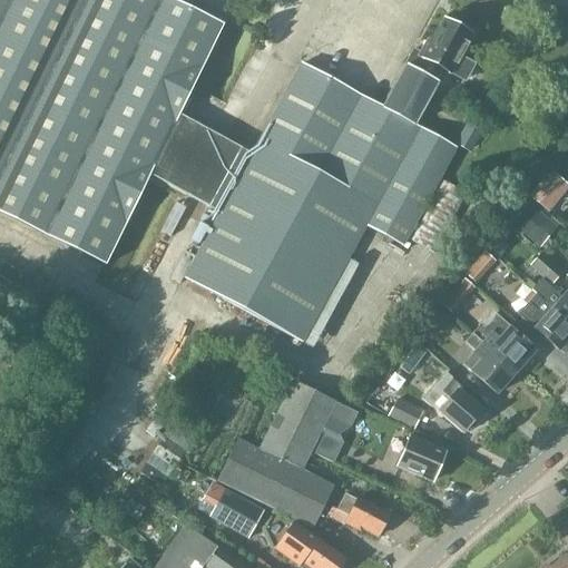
[(183,277),(300,341),(363,223),(407,246),(459,148),(417,125),(413,123),(434,84),(432,82),(441,66),(448,70),(468,80),(478,61),(458,50),(467,33),(441,20),(436,30),(433,29),(427,41),(424,40),(418,54),(412,50),(382,106),(300,61),(252,149),(183,111),(225,23),(176,0),(0,0),(0,212),(108,264),(152,175),(218,212),(183,277)]
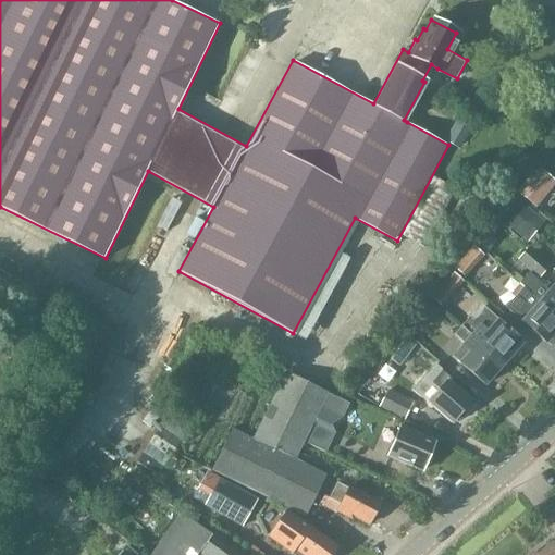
[(459,121),(448,140),(460,147),(471,128),(459,121)]
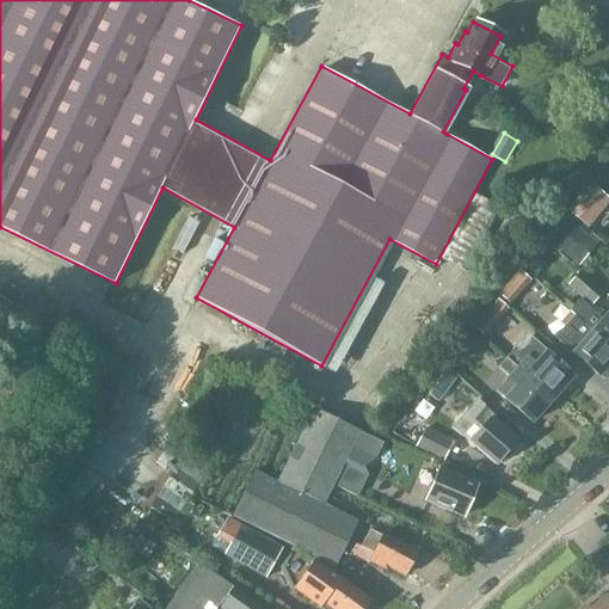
[(608,200),(590,185),(568,210),(590,228),(608,205),(608,200)]
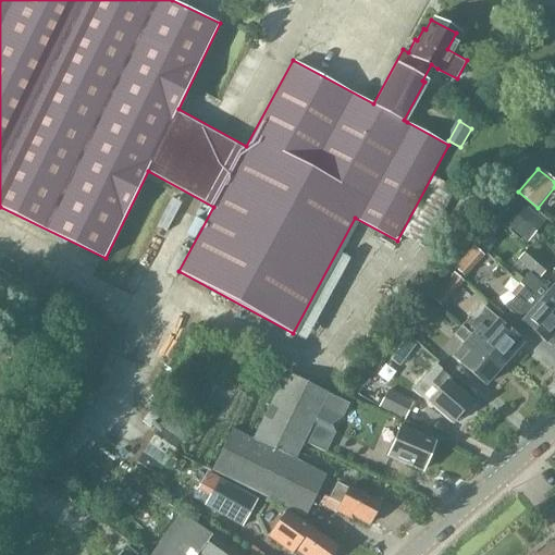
[(433,174),(402,232),(430,247),(461,189),(433,174)]
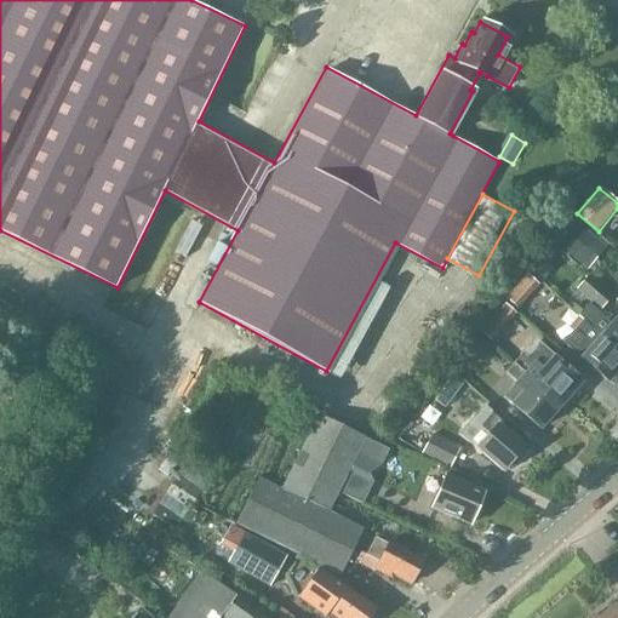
[(189,216),(177,250),(189,255),(201,221),(189,216)]
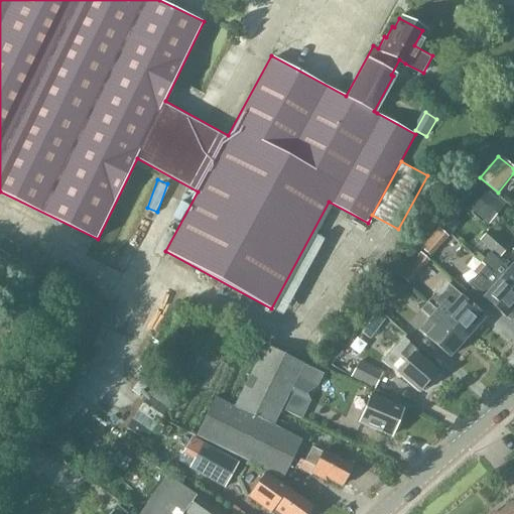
[(480,184),(464,203),(490,224),(505,206),(480,184)]
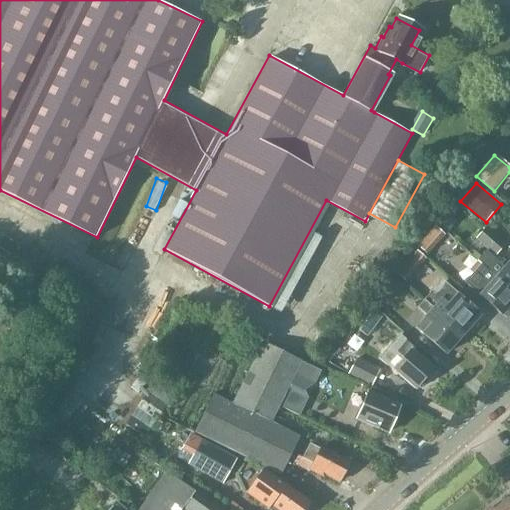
[(429,254),(446,234),(437,226),(420,246),(429,254)]
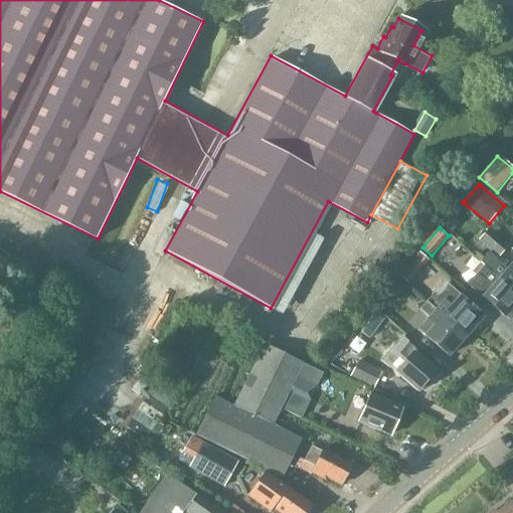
[(480,238),(500,258),(510,245),(490,227),(480,238)]
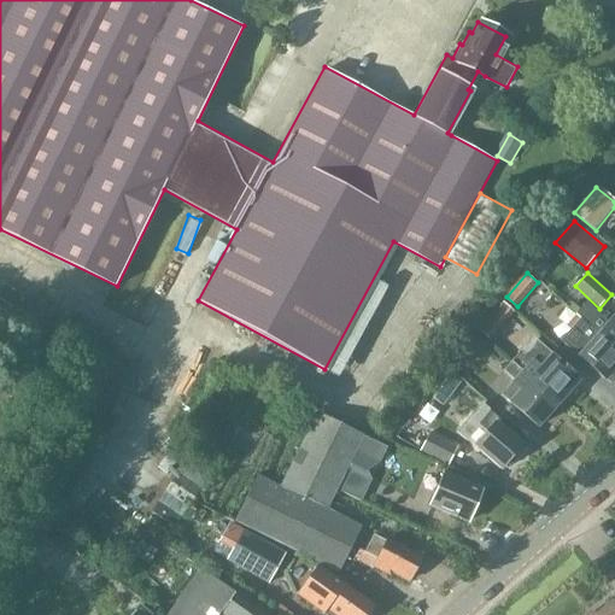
[(516,310),(505,300),(480,328),(491,338),(516,310)]
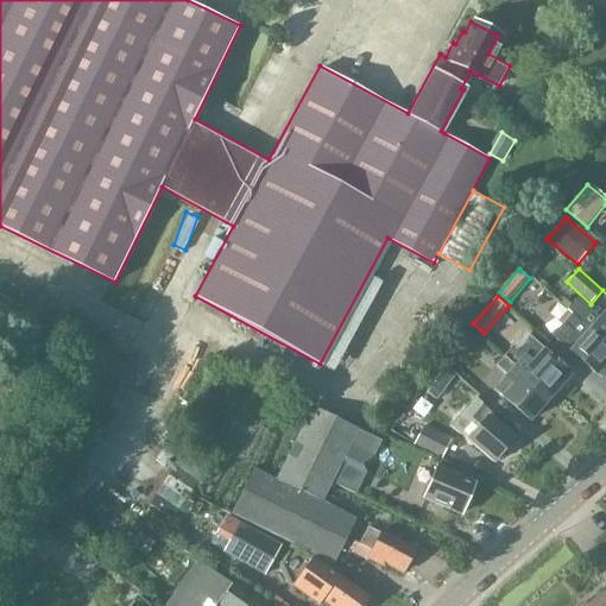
[(569,307),(579,315),(605,340),(605,310),(600,317),(589,307),(588,308),(578,298),(569,307)]
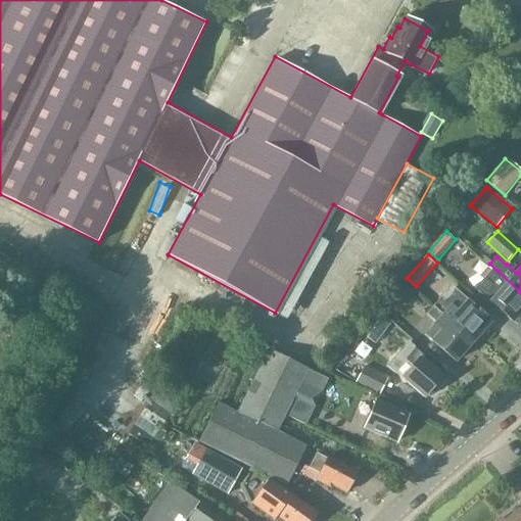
[(520,292),(498,271),(489,280),(486,277),(485,279),(477,287),(513,320),(514,319),(519,323),(520,321),(520,292)]
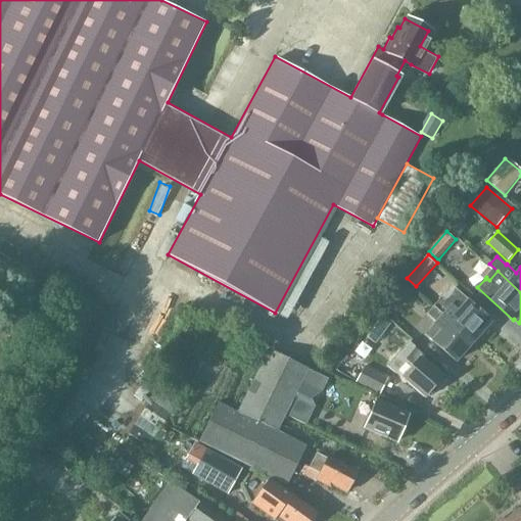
[(393,295),(404,303),(414,291),(404,282),(393,295)]
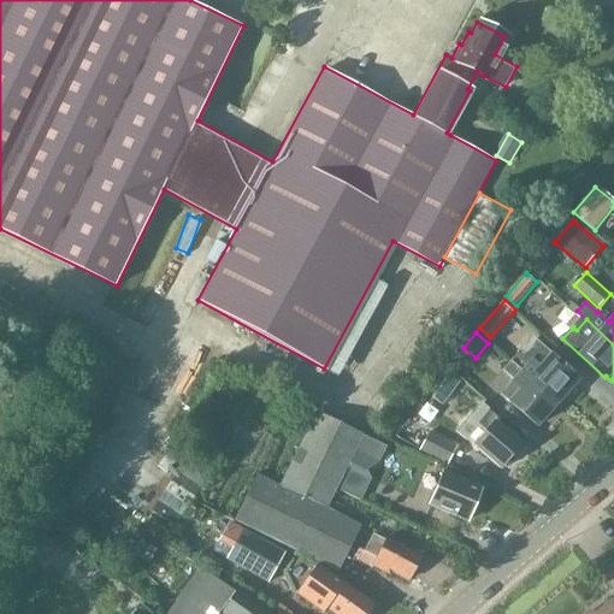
[(513,359),(559,401),(579,378),(538,341),(526,354),(521,350),(513,359)]
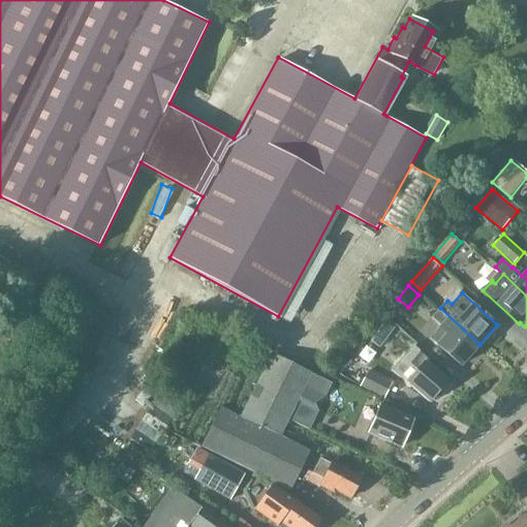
[(440,308),(433,316),(442,326),(432,337),(462,364),(479,344),(440,308)]
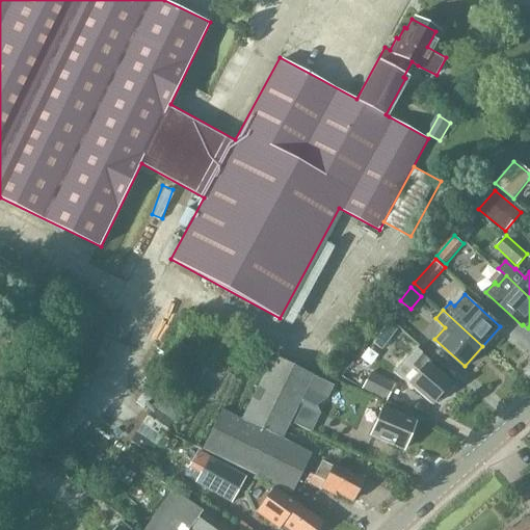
[(417,347),(396,371),(411,383),(433,403),(436,401),(440,402),(445,396),(444,393),(452,382),(429,363),(431,361),(423,353),(417,347)]
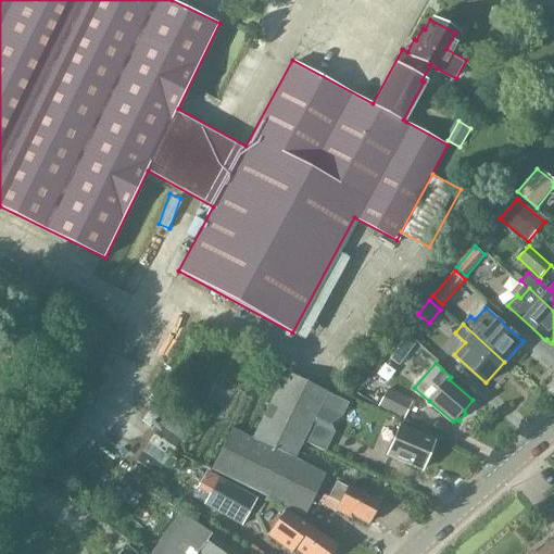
[(234,428),(214,469),(307,515),(327,474),(297,458),(329,391),(288,370),(254,438),(234,428)]
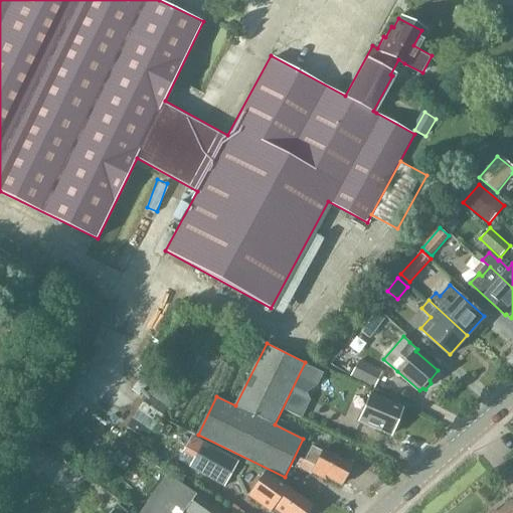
[(360,360),(353,375),(375,386),(382,372),(360,360)]
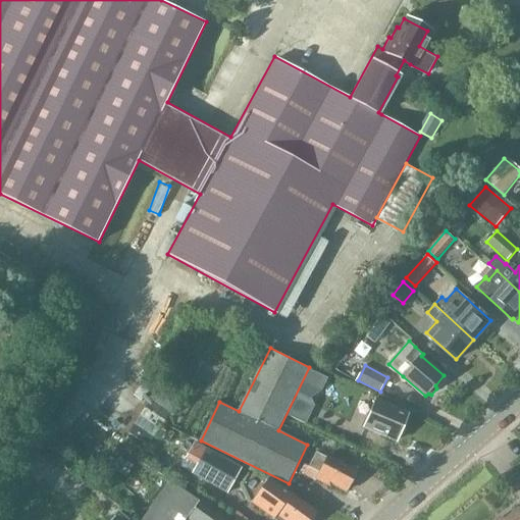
[(142,398),(155,380),(148,374),(134,392),(142,398)]
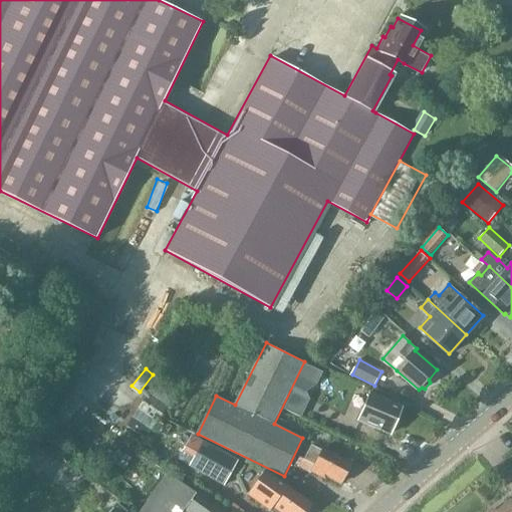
[(159,398),(166,384),(155,377),(148,392),(159,398)]
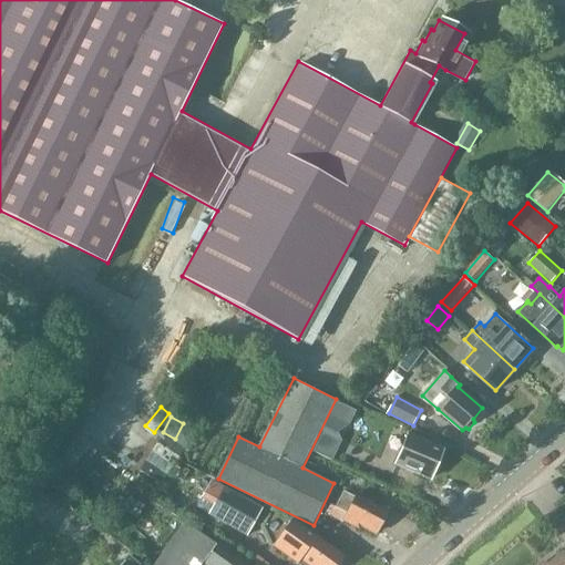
[(342,440),(321,430),(311,450),(332,460),(342,440)]
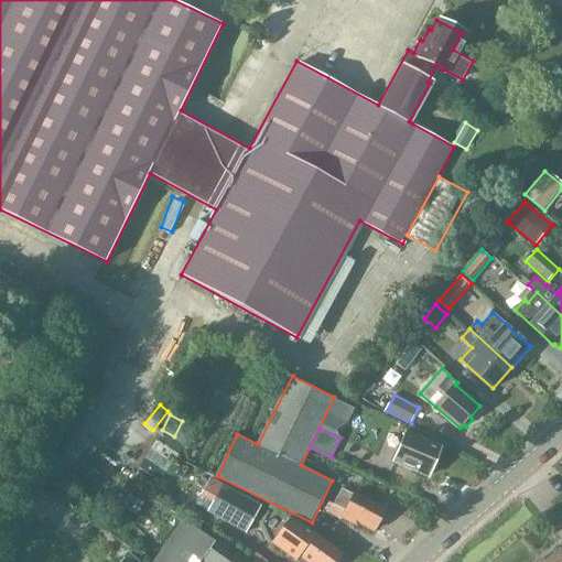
[(435,462),(442,445),(409,431),(396,461),(429,475),(430,473),(432,472),(435,464),(435,462)]
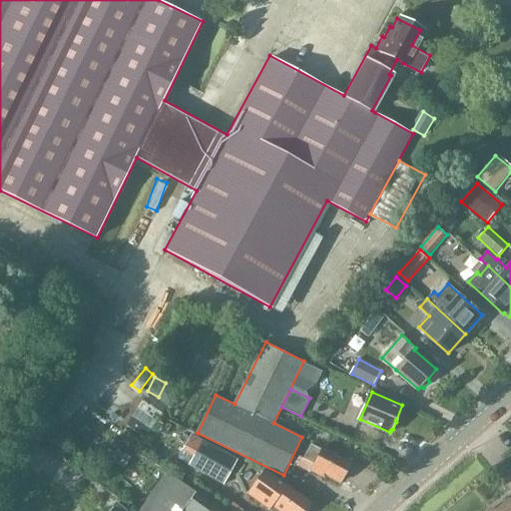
[(131,416),(151,427),(161,410),(141,398),(131,416)]
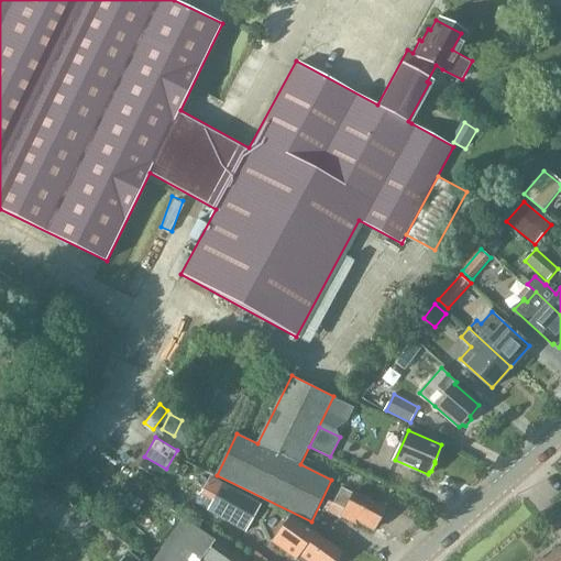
[(211,476),(206,486),(218,494),(209,509),(246,530),(262,504),(224,483),(223,484),(211,476)]
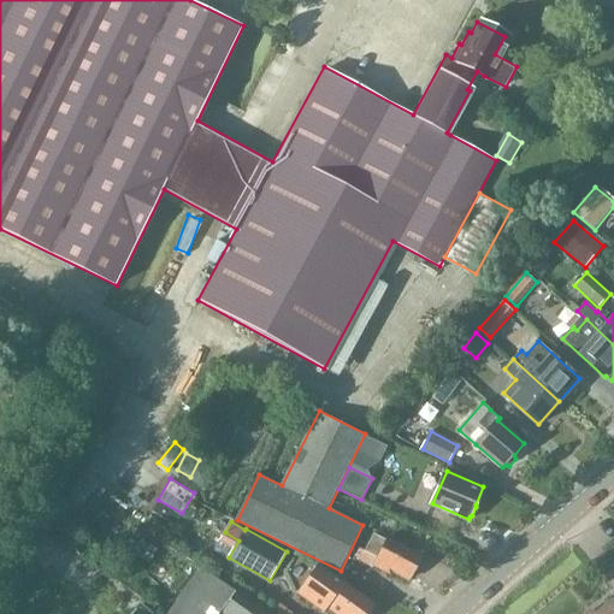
[(375,533),(366,550),(378,556),(373,565),(391,574),(394,571),(411,579),(415,570),(419,570),(423,562),(421,559),(424,555),(389,537),(387,539),(375,533)]
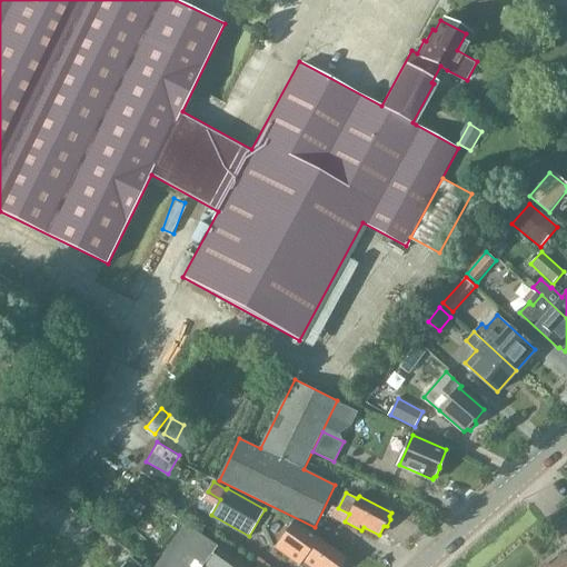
[(73,525),(79,511),(66,506),(60,518),(73,525)]
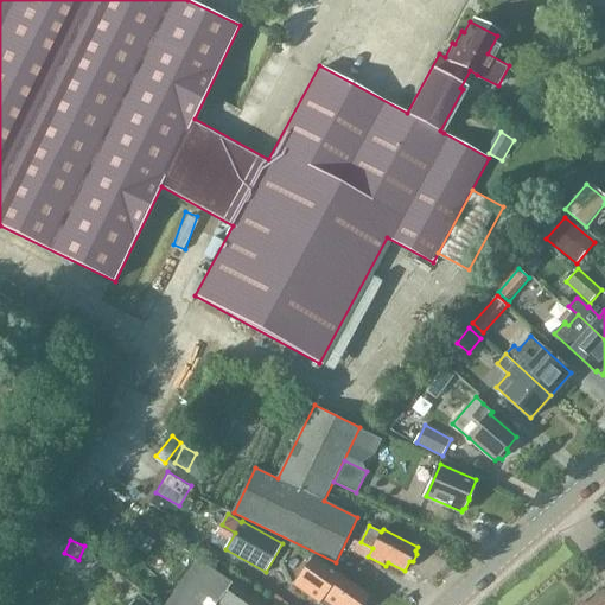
[(316,556),(297,584),(320,600),(319,603),(322,604),(365,604),(369,602),(368,598),(370,594),(341,573),(339,574),(316,556)]
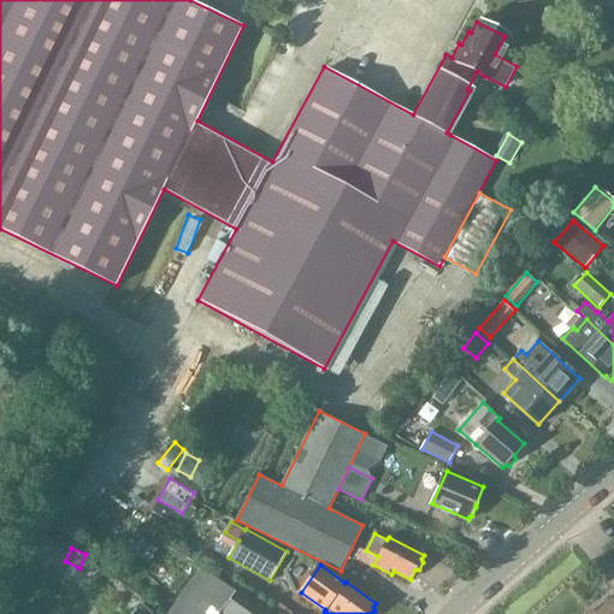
[(169,613),(219,613),(237,590),(204,566),(169,613)]
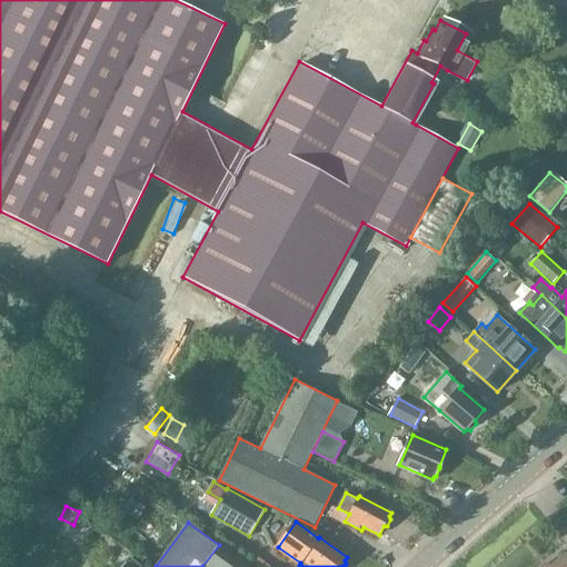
[(255,566),(221,543),(219,545),(202,566),(255,566)]
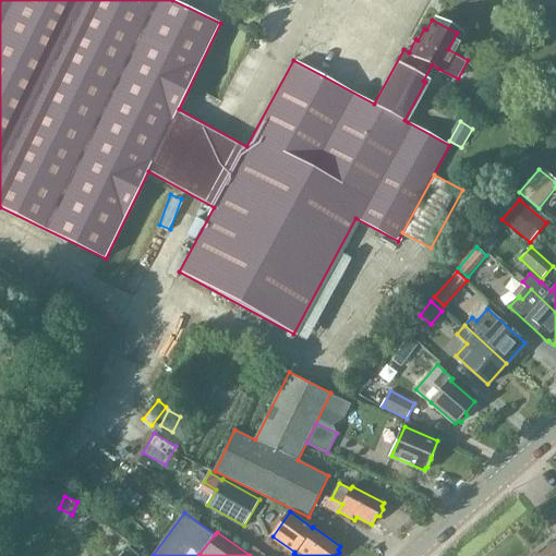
[(128,545),(119,555),(139,555),(140,555),(128,545)]
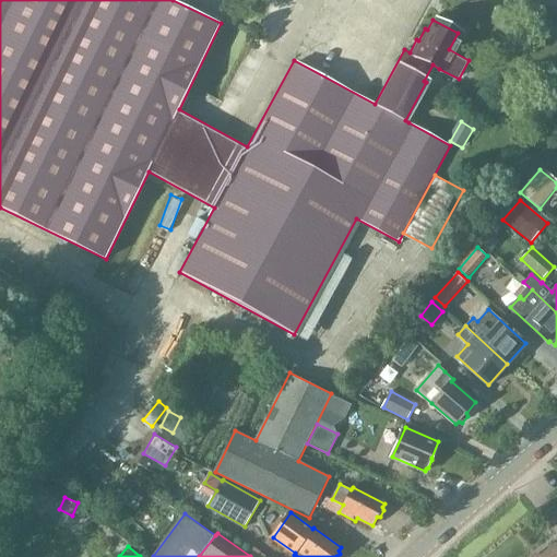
[(556,546),(541,556),(556,556),(556,546)]
